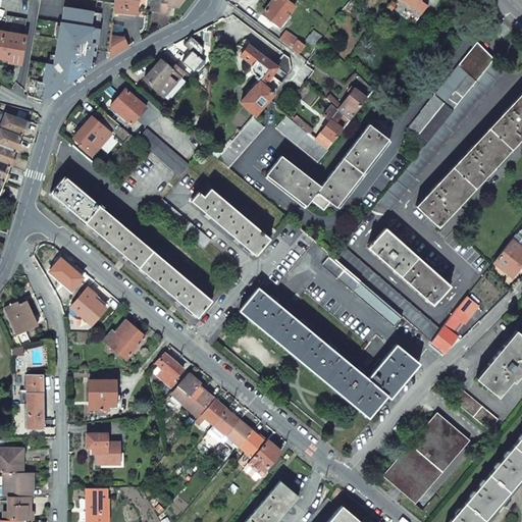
[(54,0),(39,0),(22,97),(43,102),(47,99),(41,96),(38,90),(54,0)]
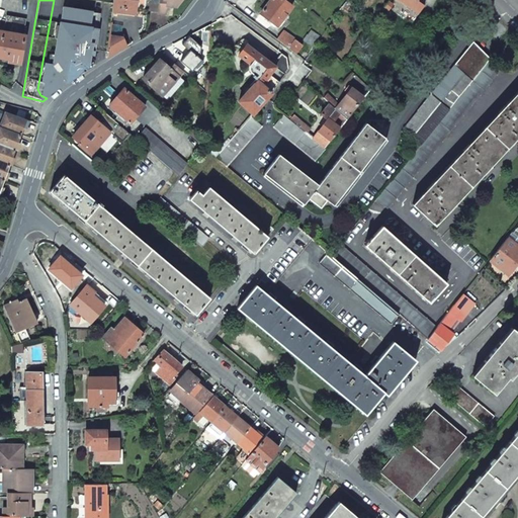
[(113,2),(100,0),(99,0),(95,34),(58,29),(54,54),(70,57),(86,60),(99,50),(107,51),(109,35),(112,11),(113,2)]
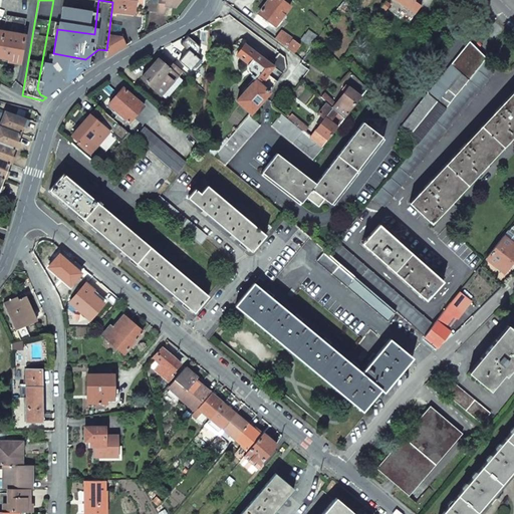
[(135,0),(112,0),(112,2),(111,11),(133,14),(135,0)]
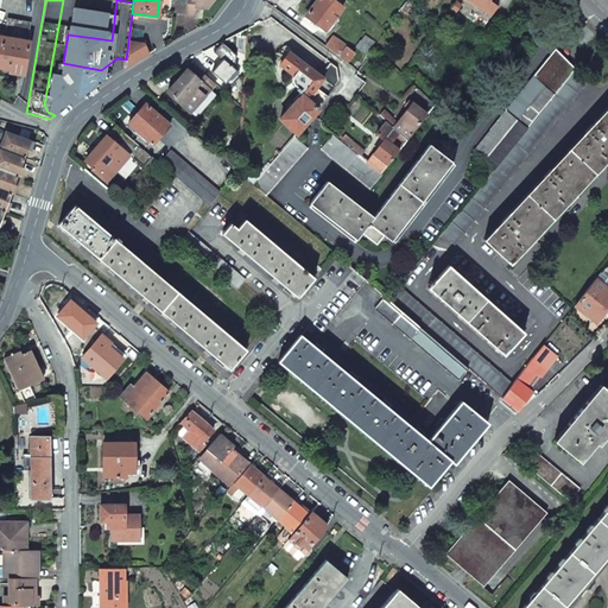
[(206,8),(211,0),(187,0),(184,16),(194,17),(195,12),(195,7),(206,8)]
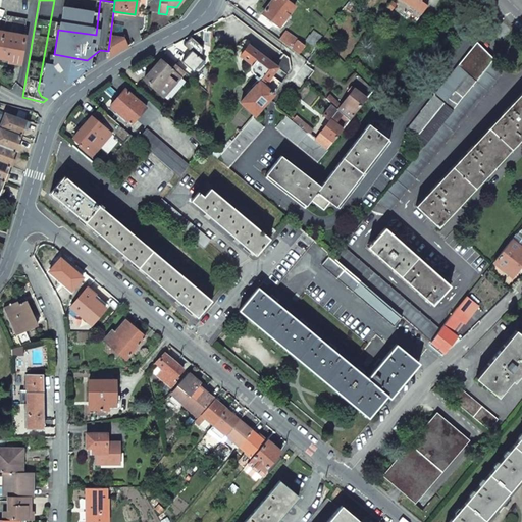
[(295,6),(286,0),(272,0),(270,3),(263,13),(279,27),(295,6)]
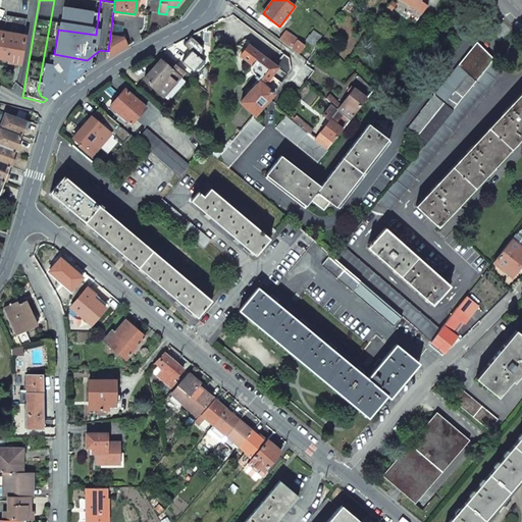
[(404,0),(423,14),(429,6),(420,0),(404,0)]
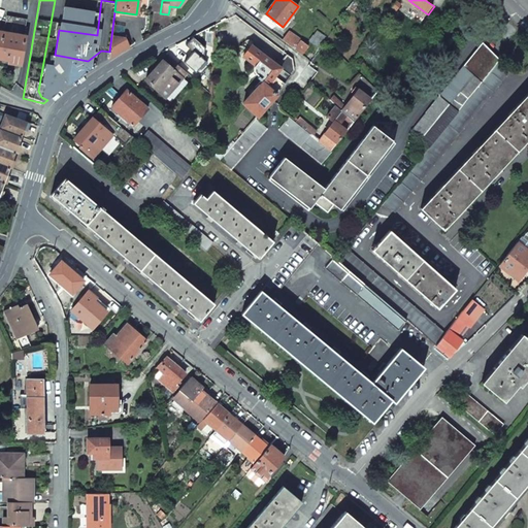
[(396,1),(392,7),(396,10),(401,4),(396,1)]
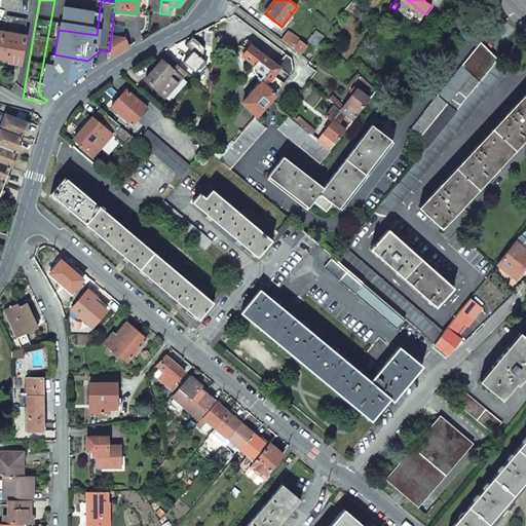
[(0,58),(0,59),(0,61),(21,64),(26,36),(24,35),(27,19),(6,15),(4,29),(0,28),(0,58)]
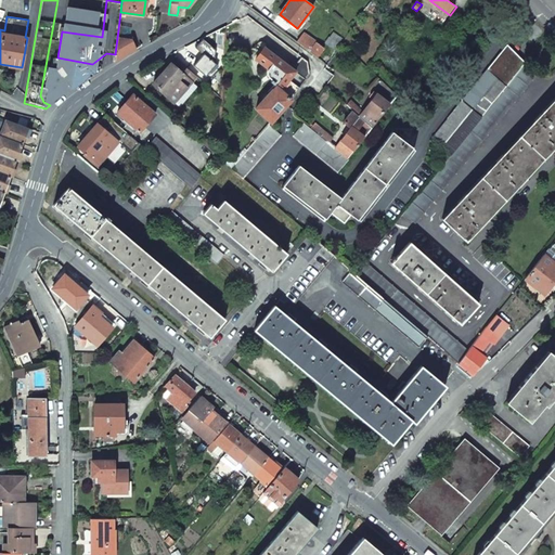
[(317,42),(304,33),(296,42),(315,56),(322,48),(318,43),(317,42)]
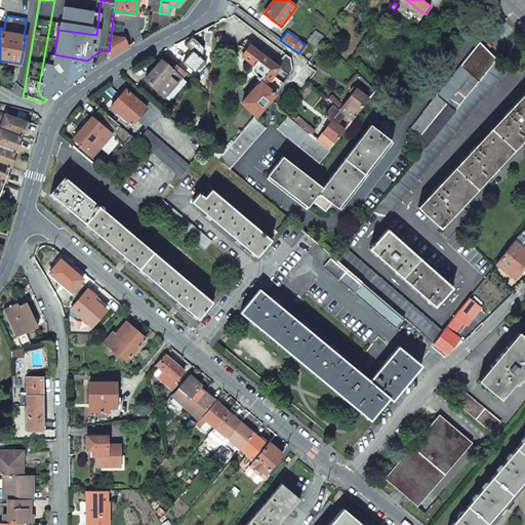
[(126,39),(111,36),(109,51),(108,58),(128,46),(127,42),(126,39)]
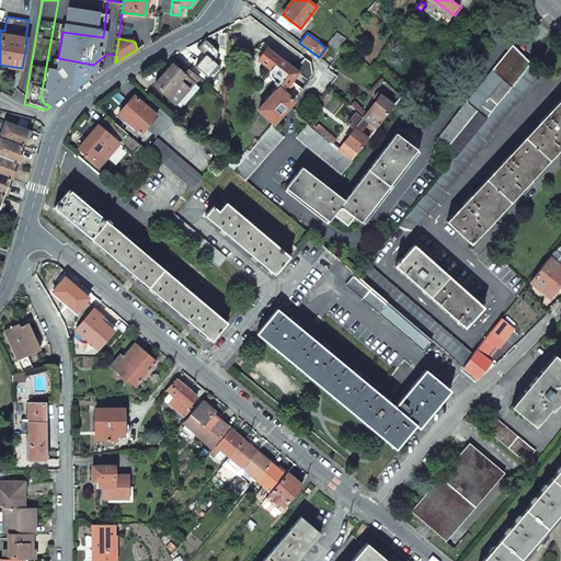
[(212,46),(205,41),(197,49),(205,56),(196,67),(207,77),(218,65),(217,64),(217,52),(212,46)]
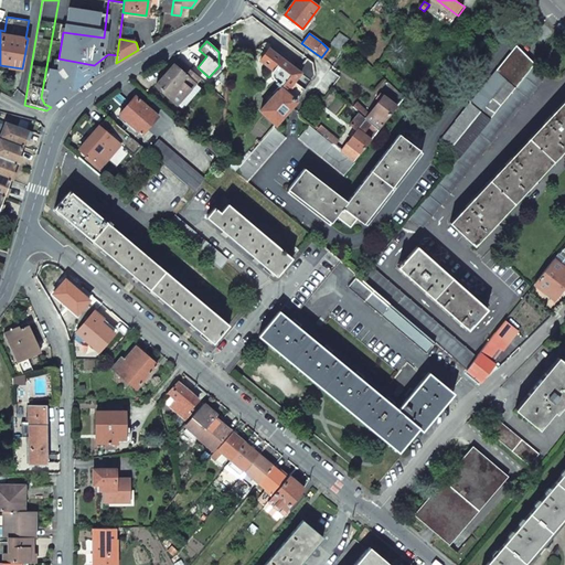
[(518,48),(515,45),(438,139),(460,156),(533,65),(535,63),(533,61),(532,61),(518,48)]
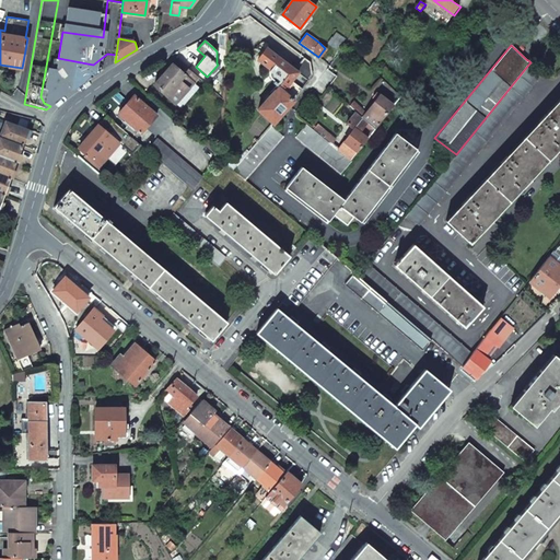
[(266,49),(258,61),(266,68),(275,55),(266,49)]
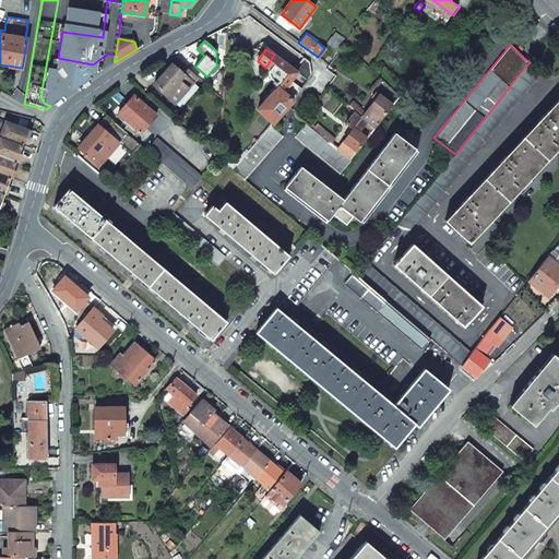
[(276,82),(275,83),(280,87),(295,102),(308,80),(295,70),(274,55),(265,68),(268,69),(271,71),(271,72),(271,74),(271,78),(272,78),(272,79),(274,80),(276,82)]
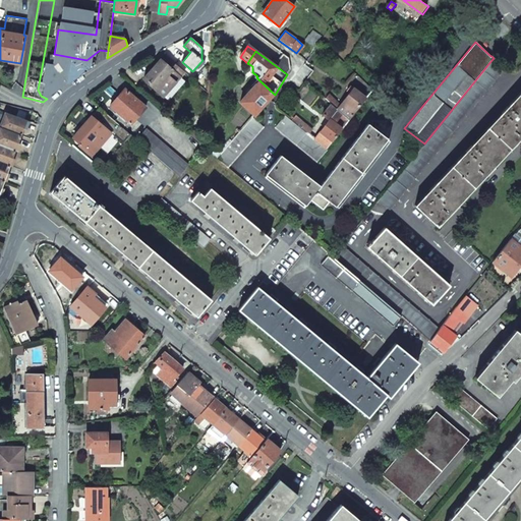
[(275,65),(287,74),(289,72),(288,59),(283,54),(275,65)]
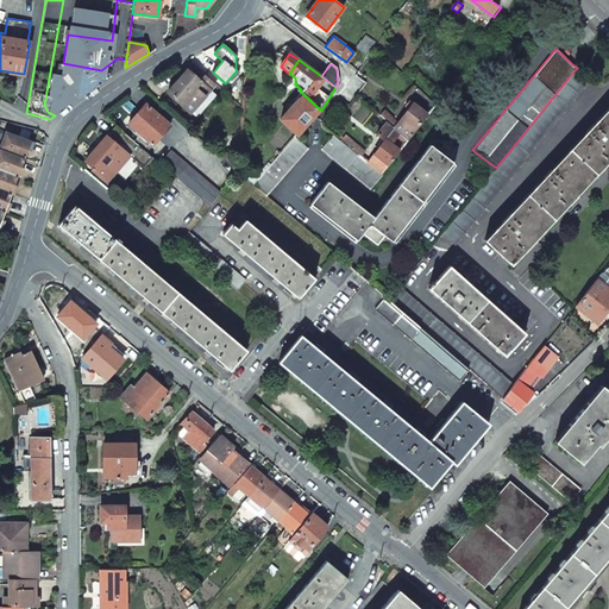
[(195,66),(189,71),(211,90),(215,85),(195,66)]
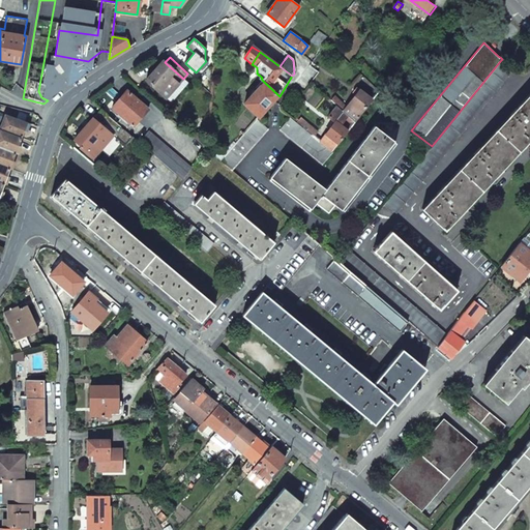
[(154,70),(146,80),(166,98),(183,79),(165,62),(163,60),(154,70)]
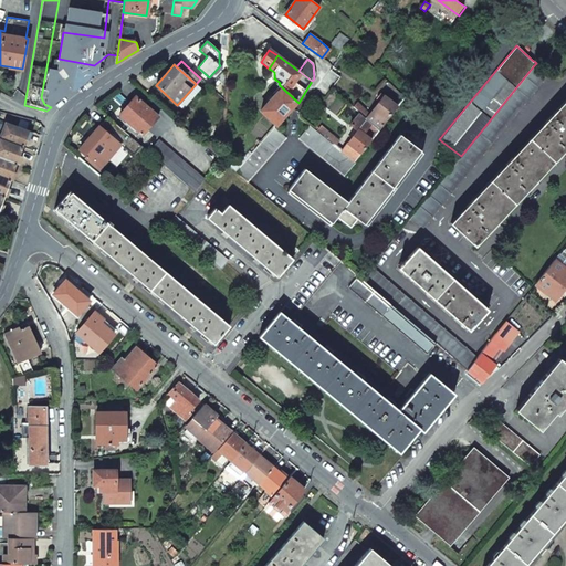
[(546,75),(534,65),(461,156),(412,218),(423,227),(546,75)]
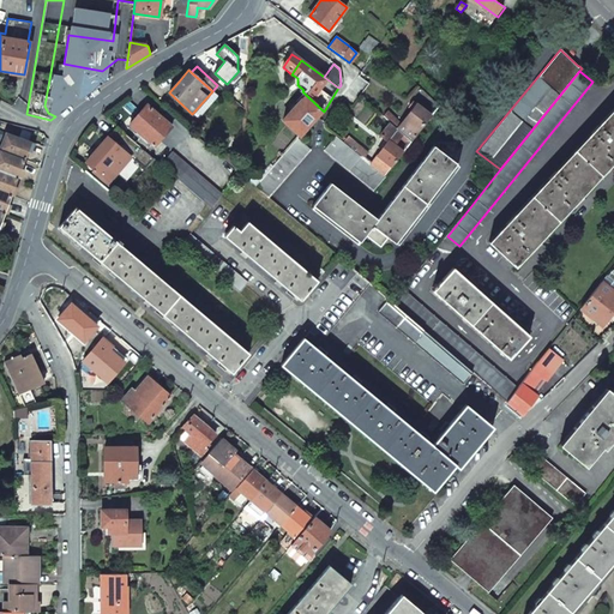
[(307,96),(286,121),(288,124),(301,136),(324,112),(307,96)]
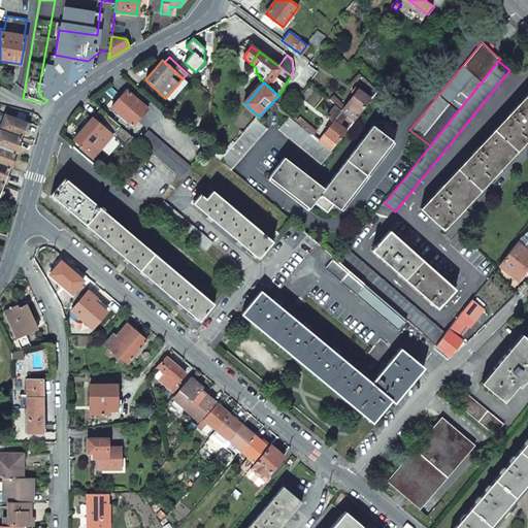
[(377,91),(374,88),(367,97),(370,100),(377,91)]
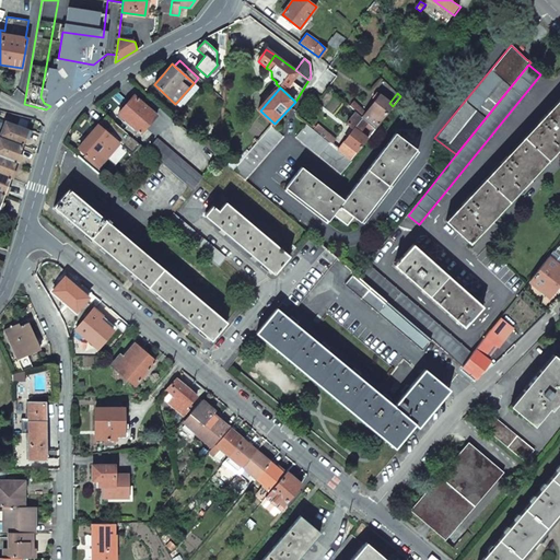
[(389,103),(381,96),(377,94),(374,98),(376,101),(366,114),(363,117),(375,129),(393,106),(389,103)]
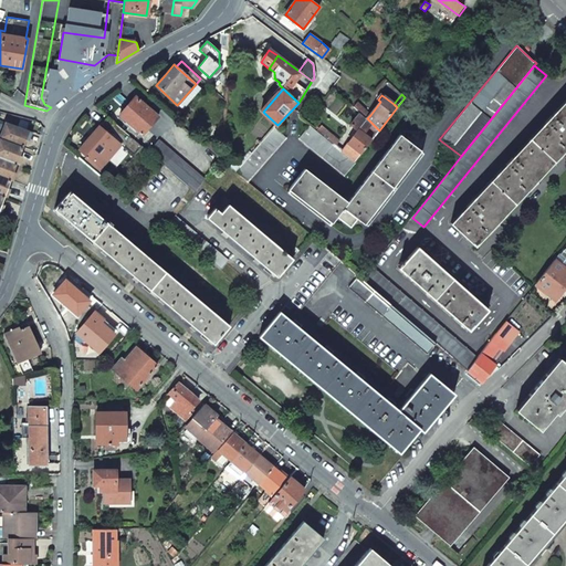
[(158,117),(136,97),(128,106),(121,115),(127,122),(143,135),(158,117)]
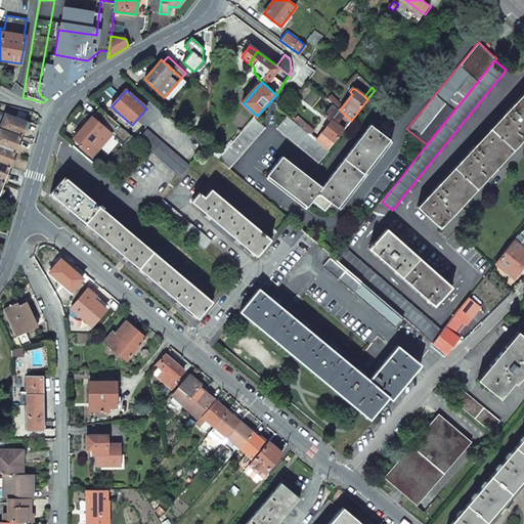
[(523,137),(523,91),(418,207),(440,228),(523,137)]
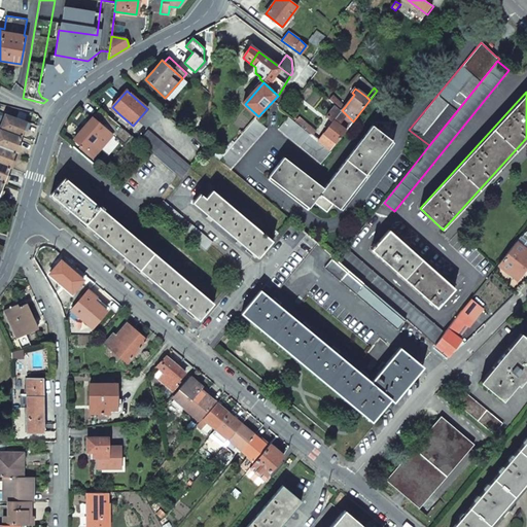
[(344,105),(334,97),(330,100),(335,105),(336,105),(342,110),(345,107),(344,106),(344,105)]
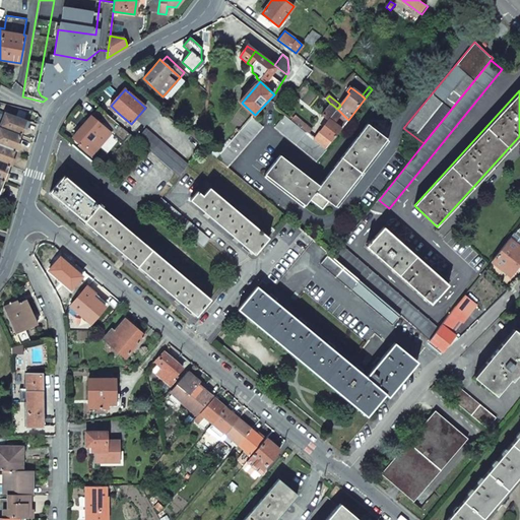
[(325,122),(327,124),(329,120),(342,129),(345,125),(348,120),(337,109),(331,104),(327,110),(323,115),(327,119),(325,122)]
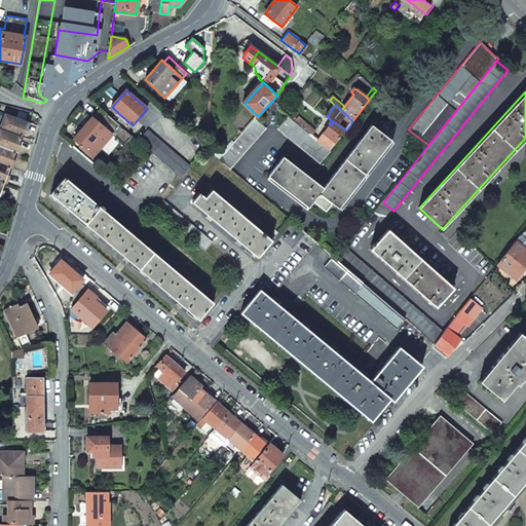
[(113,119),(101,109),(94,117),(113,135),(94,156),(106,167),(133,137),(127,132),(113,119)]
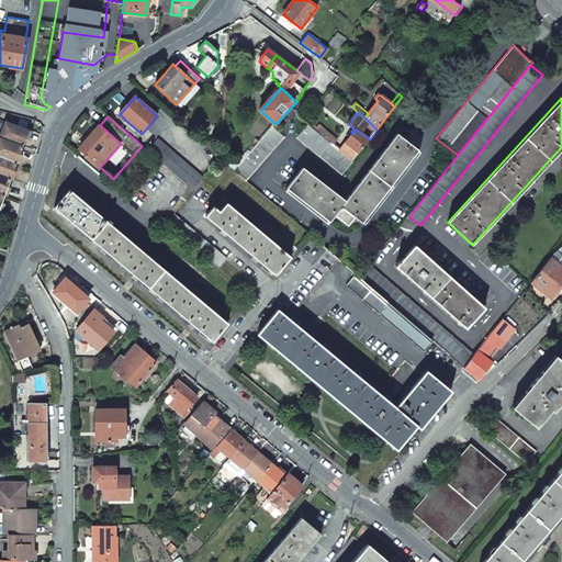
[(4,121),(0,132),(0,137),(22,146),(29,130),(4,121)]
